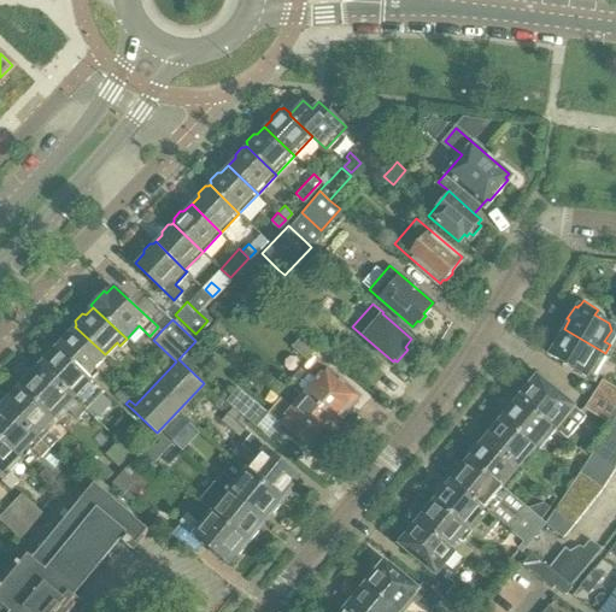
[(211,327),(217,333),(224,327),(217,319),(211,327)]
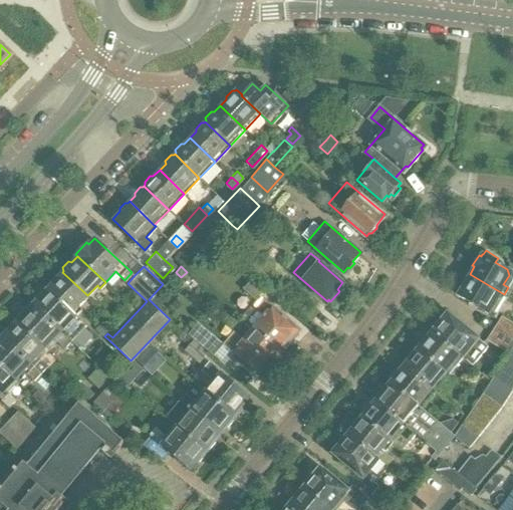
[(47,287),(74,313),(75,313),(80,307),(78,305),(87,295),(62,272),(62,273),(58,272),(52,278),(53,282),(47,287)]
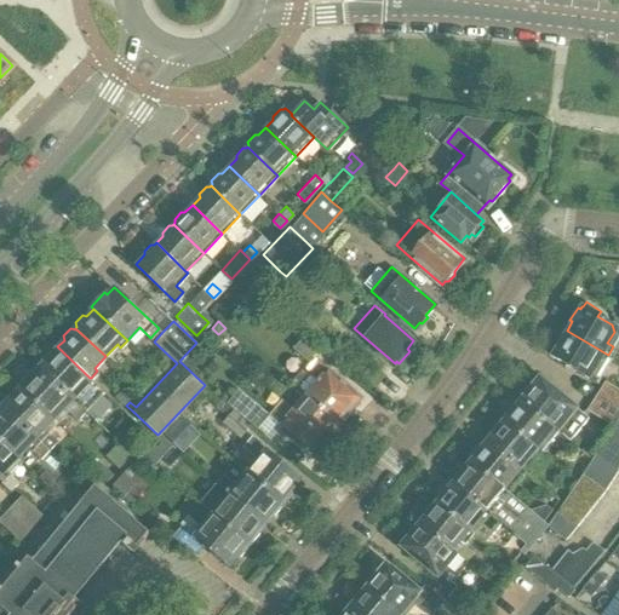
[(608,355),(567,331),(566,331),(562,332),(557,339),(559,344),(551,355),(596,381),(602,372),(600,369),(608,355)]
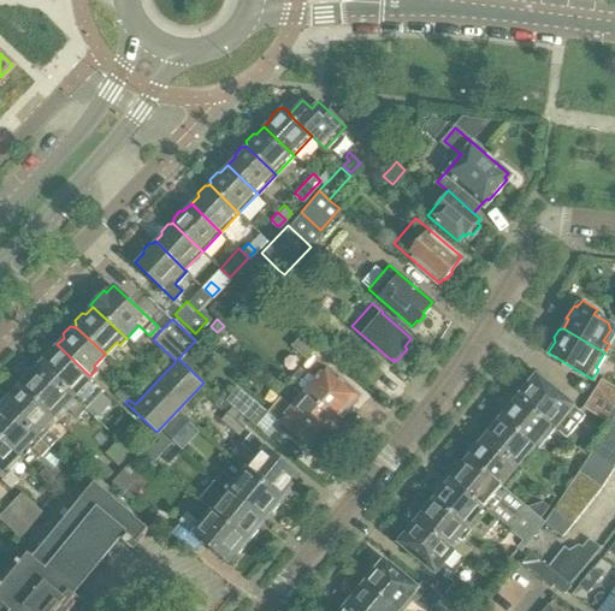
[(290,344),(305,356),(315,344),(301,332),(290,344)]
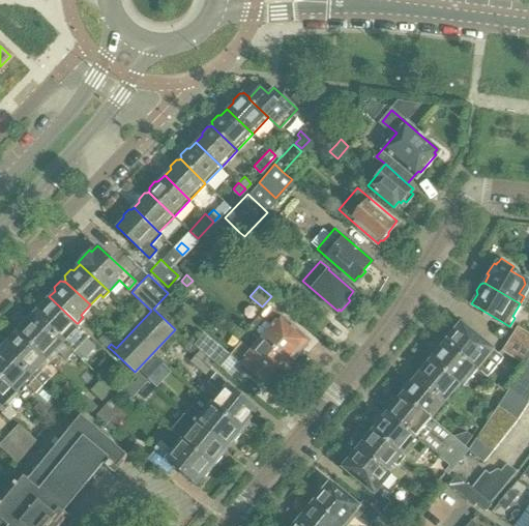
[(38,308),(33,313),(72,351),(79,344),(67,332),(77,323),(49,296),(48,297),(45,297),(37,304),(38,308)]
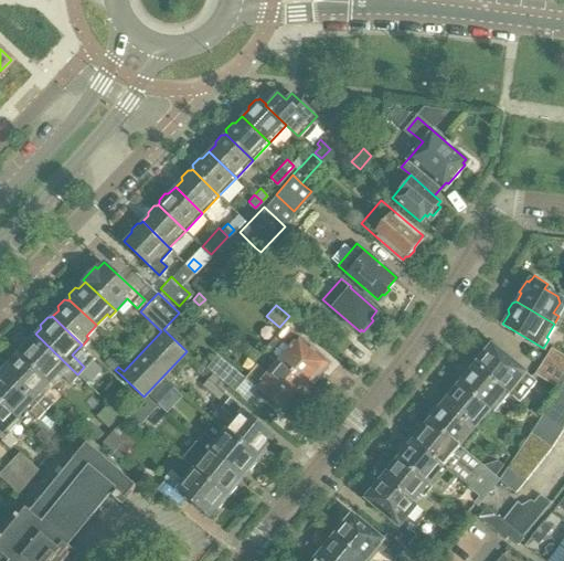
[(268,351),(278,359),(312,388),(312,387),(310,384),(319,376),(319,371),(327,361),(288,327),(279,338),(275,334),(263,347),(268,351)]
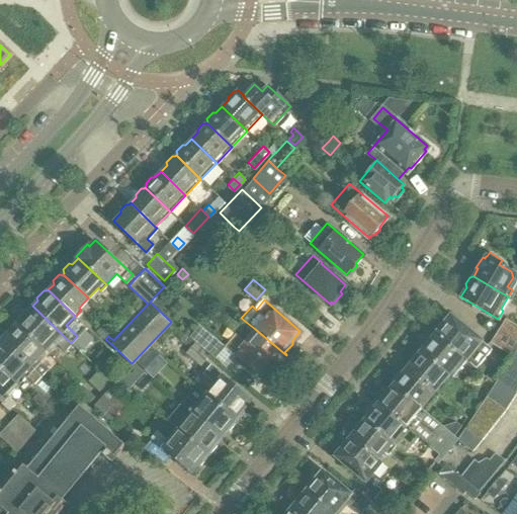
[(120,311),(126,317),(133,310),(126,304),(120,311)]
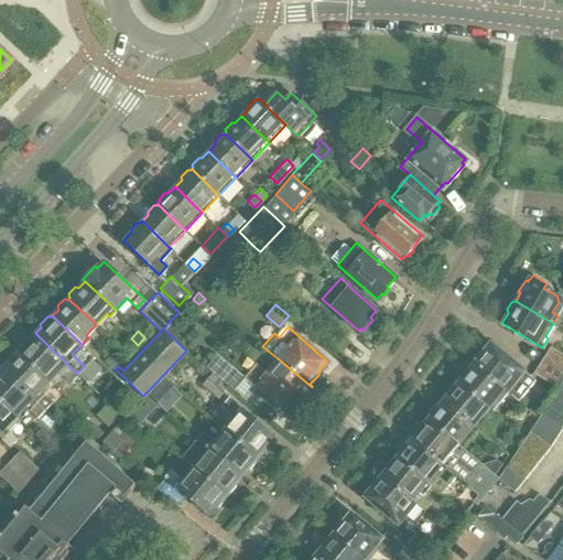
[(19,351),(49,379),(57,369),(69,381),(77,374),(35,333),(30,340),(25,338),(18,347),(19,351)]
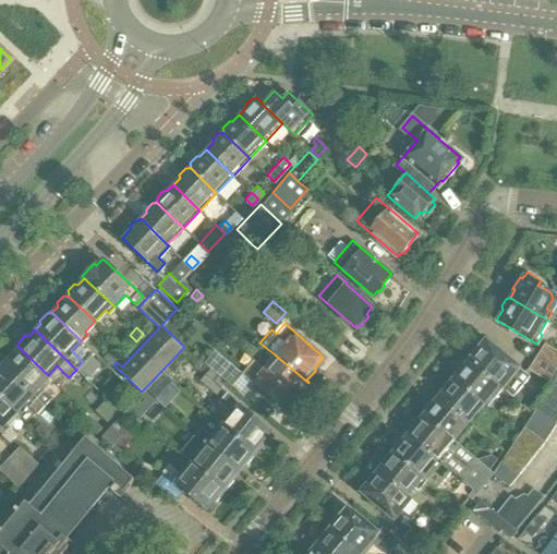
[(469,358),(468,359),(501,386),(512,395),(529,375),(485,338),(477,347),(473,346),(468,353),(469,358)]
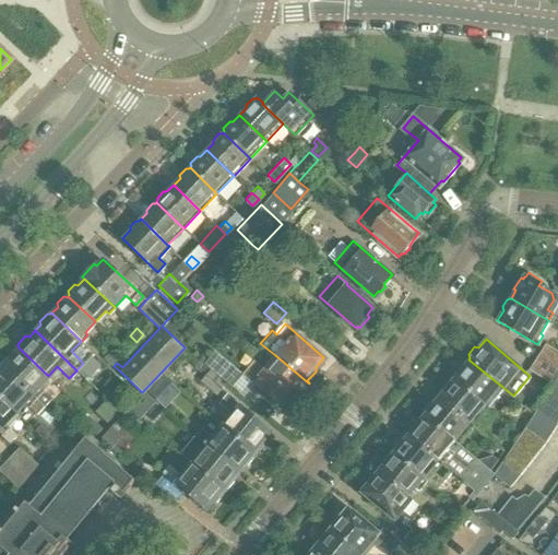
[(529,368),(550,380),(557,367),(557,350),(545,343),(529,368)]
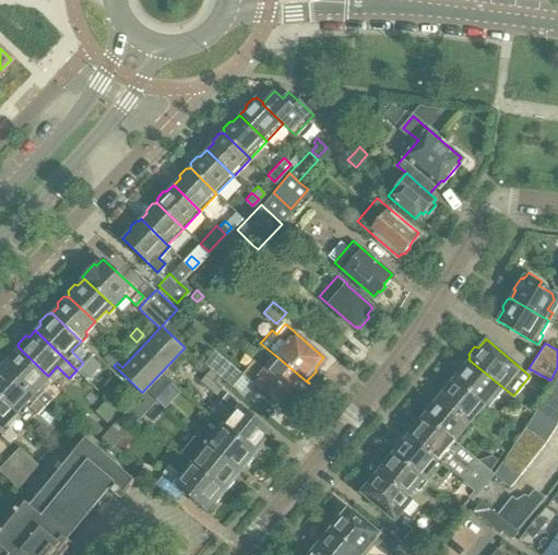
[(103,355),(110,363),(119,353),(111,345),(103,355)]
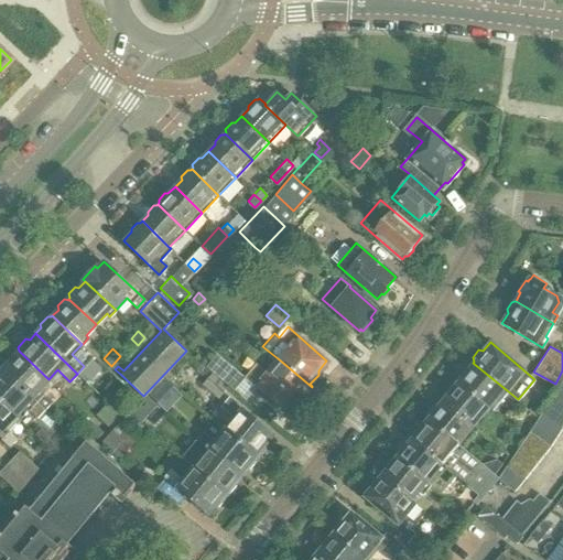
[(8,363),(2,368),(44,408),(51,401),(39,389),(49,379),(19,351),(18,352),(14,351),(7,359),(8,363)]
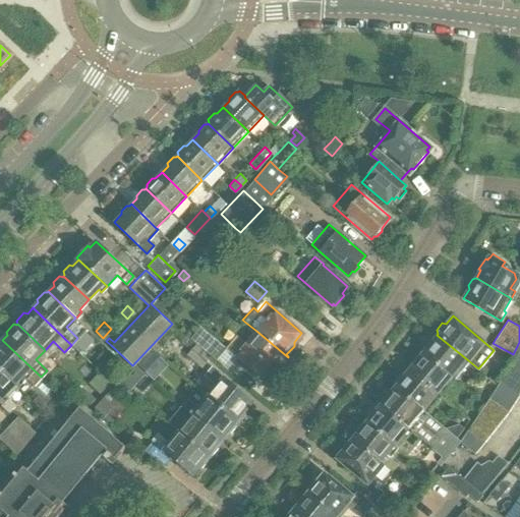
[(247,324),(237,336),(227,347),(261,377),(263,375),(269,380),(278,368),(282,367),(287,362),(287,358),(288,357),(256,331),(247,324)]
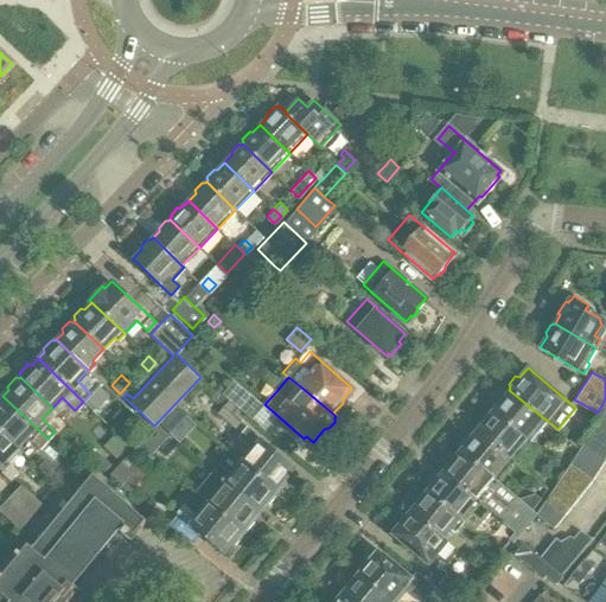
[(223,392),(237,404),(247,392),(233,380),(223,392)]
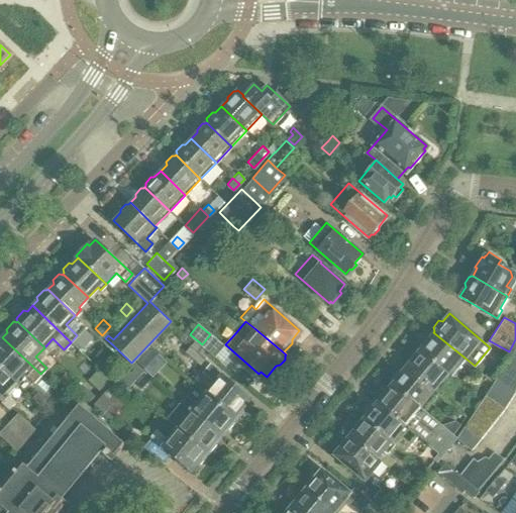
[(424,337),(417,347),(447,373),(455,363),(458,366),(465,357),(433,332),(428,338),(424,337)]
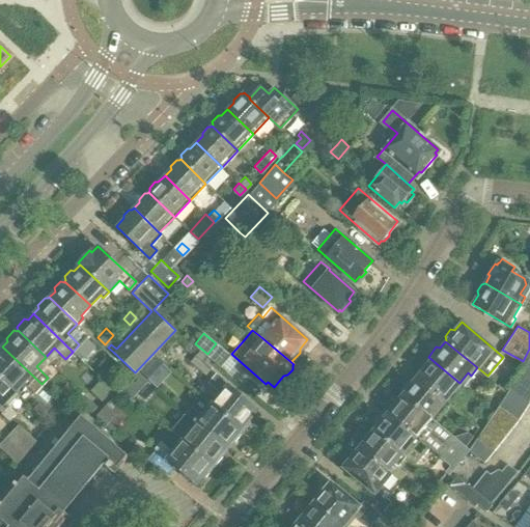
[(0,377),(14,390),(23,381),(34,391),(42,384),(2,347),(0,349),(0,377)]
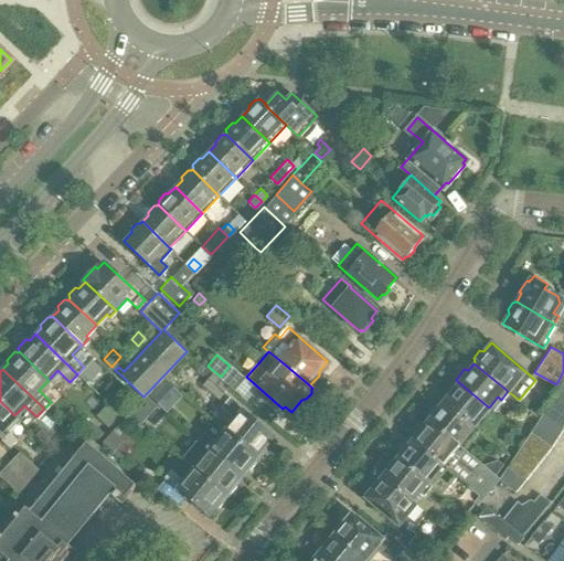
[(199,381),(214,394),(219,398),(227,387),(208,370),(199,381)]
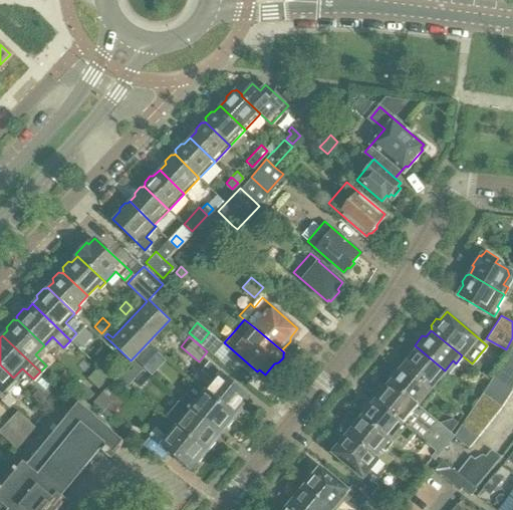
[(135,357),(144,366),(158,352),(149,342),(135,357)]
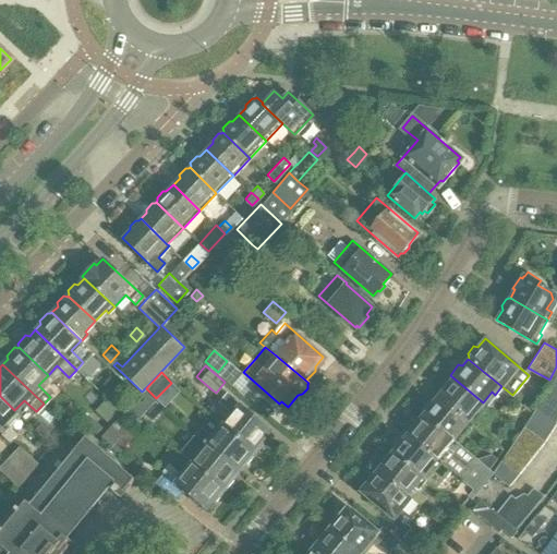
[(444,389),(437,396),(471,423),(479,416),(475,412),(483,402),(450,375),(442,385),(444,389)]
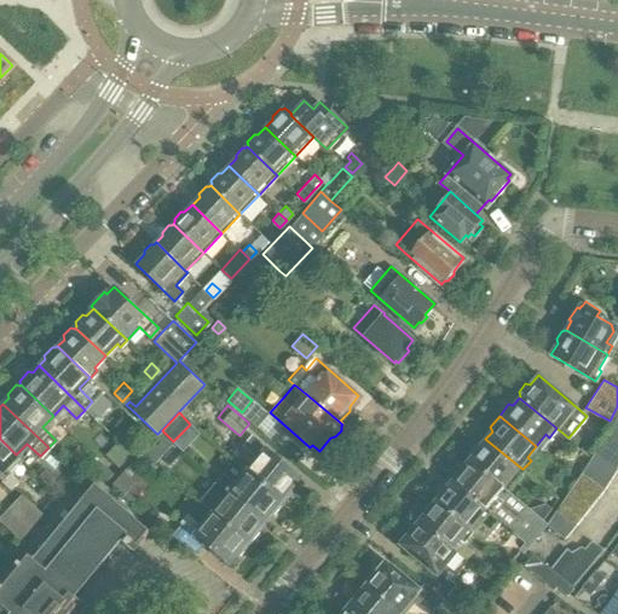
[(617,427),(612,423),(606,434),(617,441),(617,427)]
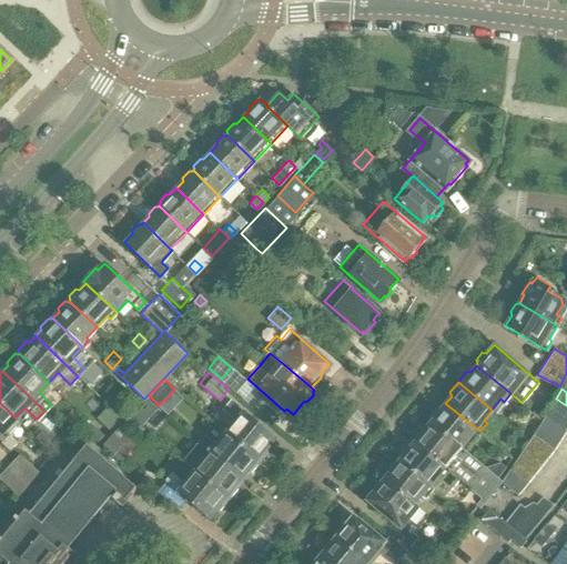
[(131,414),(135,419),(142,424),(157,409),(145,399),(131,414)]
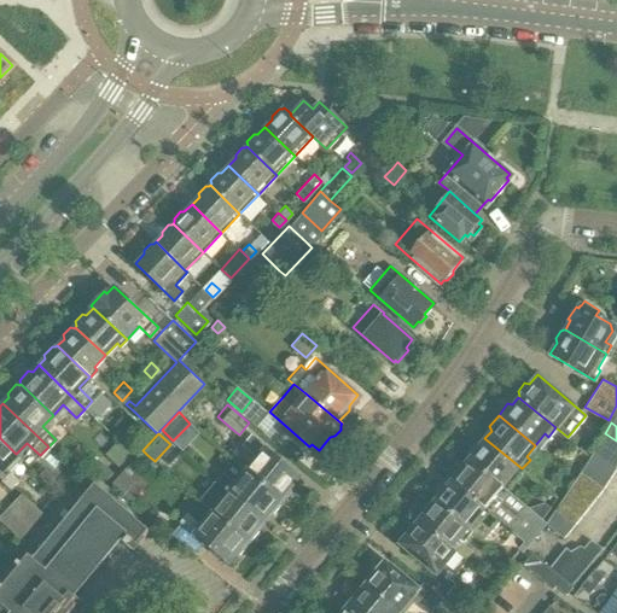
[(616,441),(605,433),(598,443),(616,455),(616,441)]
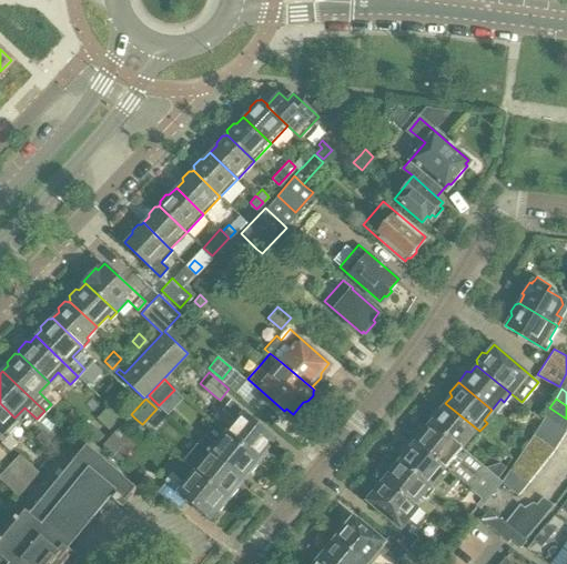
[(236,421),(226,433),(256,459),(257,456),(262,456),(269,450),(267,445),(273,437),(229,400),(222,409),(236,421)]
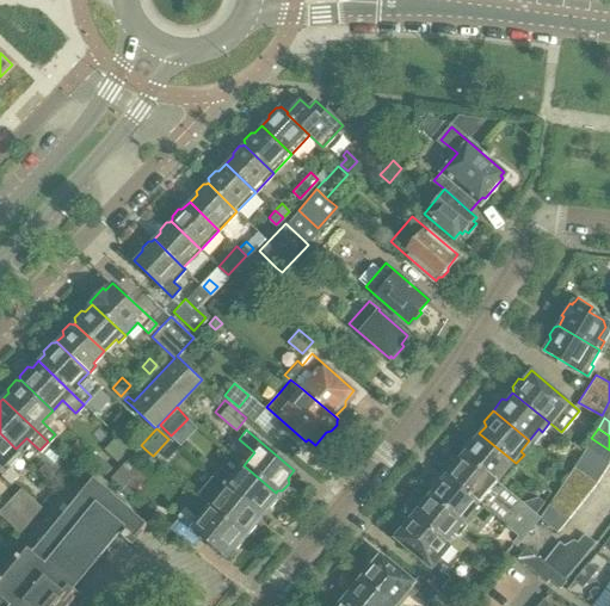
[(20,453),(16,449),(0,433),(0,472),(10,482),(18,474),(10,465),(20,453)]
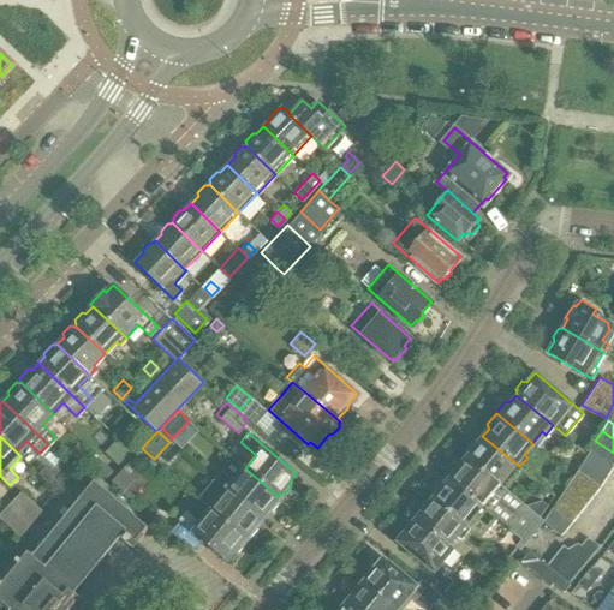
[(471,442),(463,453),(500,483),(508,472),(512,476),(519,466),(482,436),(476,443),(471,442)]
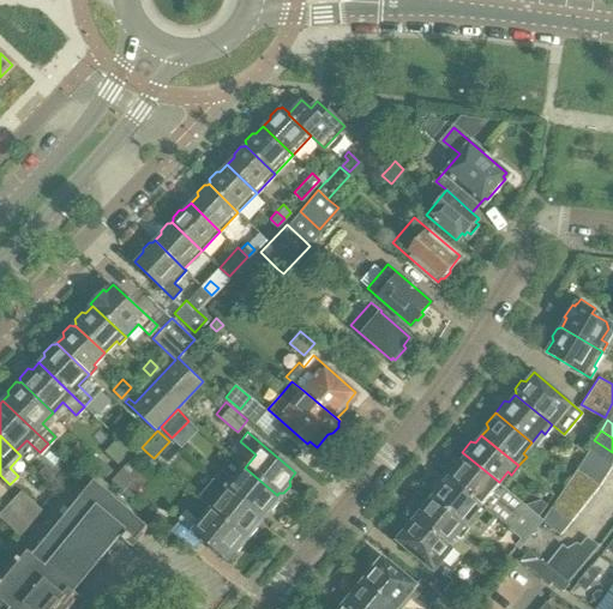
[(116,463),(119,460),(116,458),(126,448),(115,438),(103,451),(116,463)]
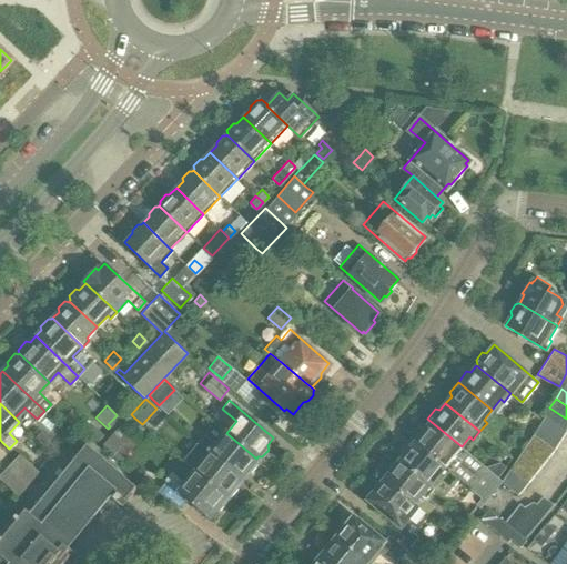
[(566,419),(549,408),(544,416),(565,430),(566,426),(566,419)]
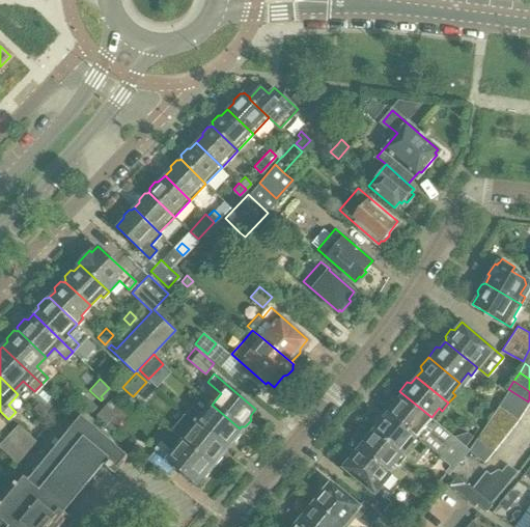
[(101,396),(103,398),(111,407),(124,393),(114,383),(109,388),(101,396)]
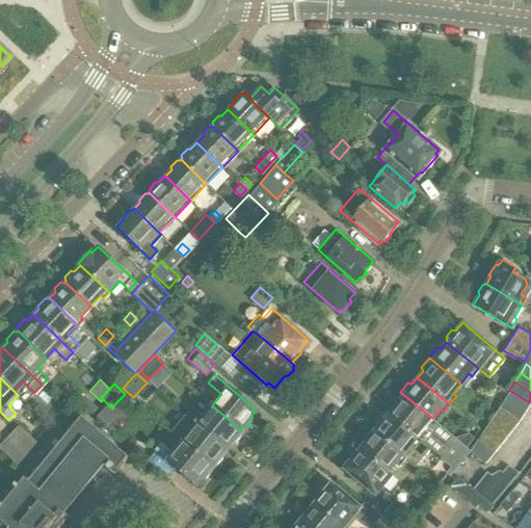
[(507,392),(504,398),(524,411),(529,402),(509,390),(507,392)]
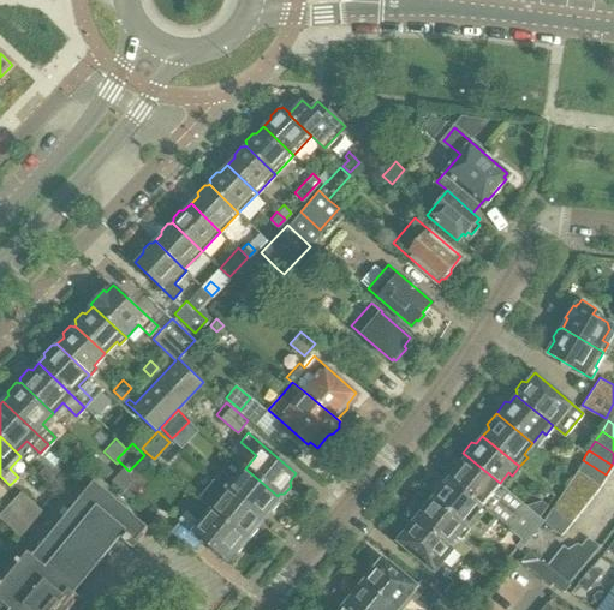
[(455,470),(449,477),(487,507),(508,525),(522,536),(538,515),(500,483),(463,453),(453,465),(455,470)]
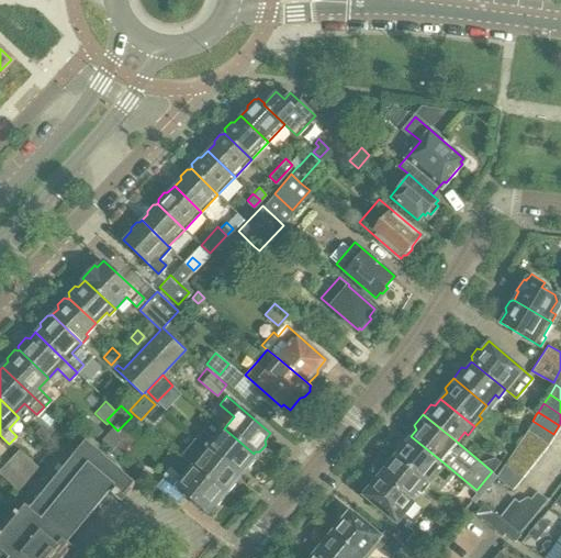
[(83,424),(88,428),(97,435),(102,428),(90,417),(83,424)]
